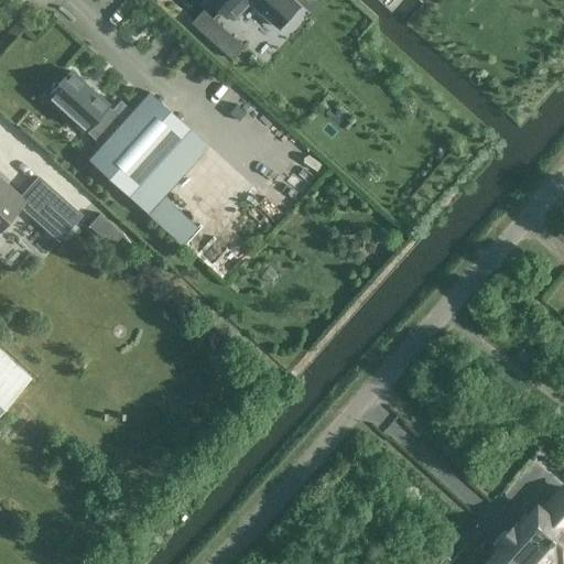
[(213,0),(235,20),(250,2),(270,20),(286,0),(213,0)]
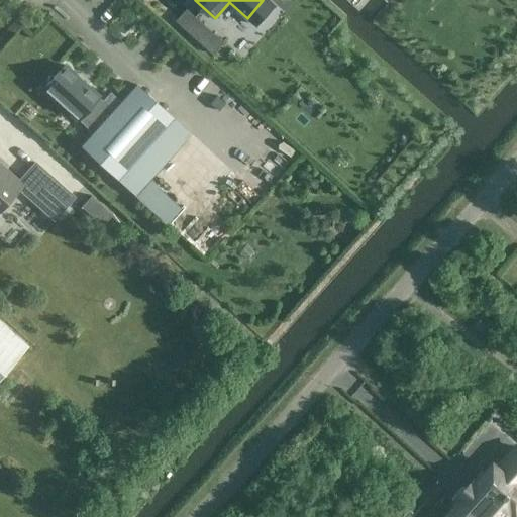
[(211,53),(223,37),(187,8),(179,19),(198,34),(194,39),(211,53)]
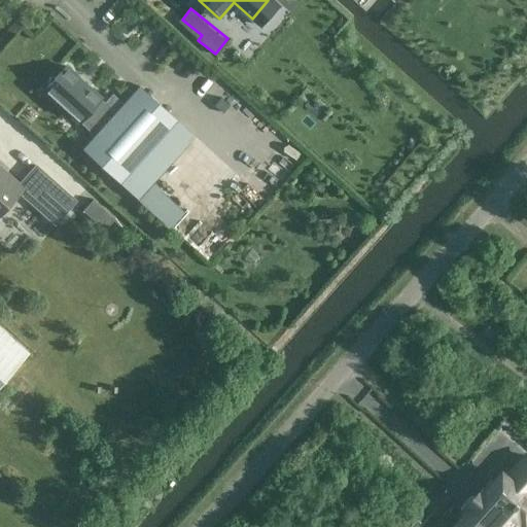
[(78,121),(94,136),(81,149),(118,182),(175,119),(138,86),(114,112),(99,99),(100,98),(65,66),(42,91),(77,123),(78,121)]
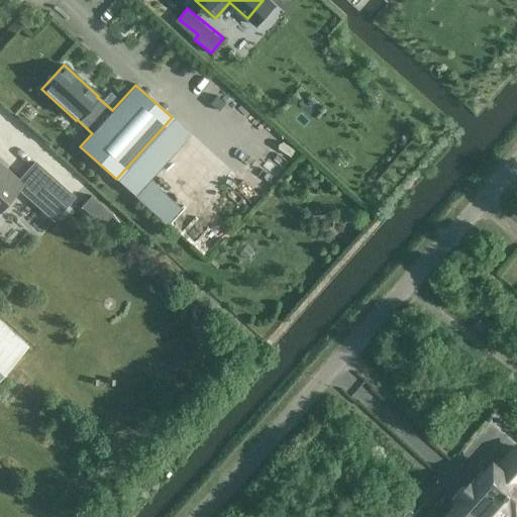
[(0,207),(16,189),(53,222),(74,198),(33,162),(17,180),(0,164),(0,207)]
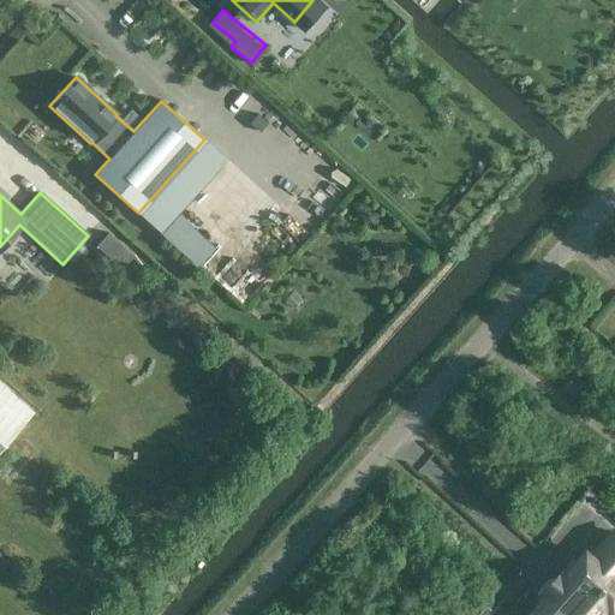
[(119,268),(133,254),(111,230),(96,244),(119,268)]
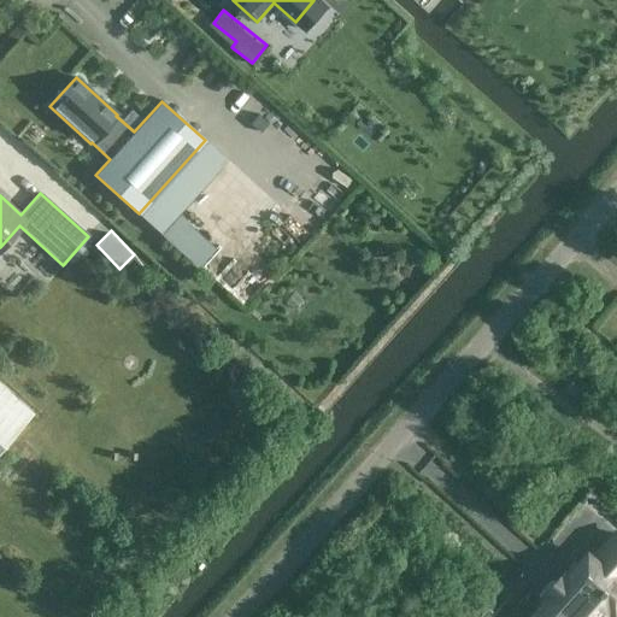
[(0,447),(33,412),(0,382),(0,447)]
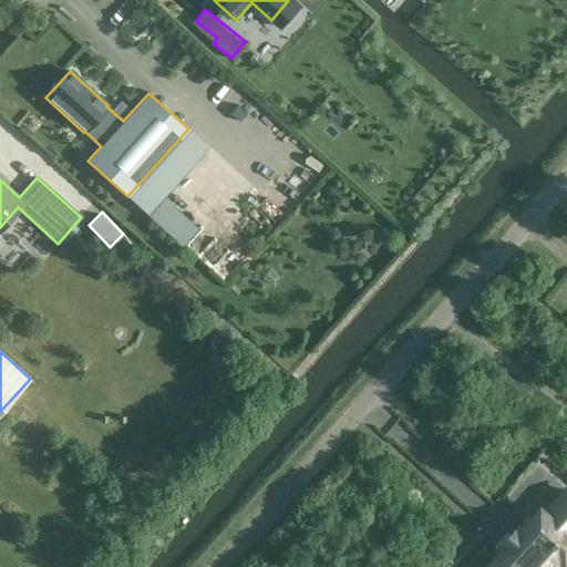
[(552,566),(566,550),(566,490),(566,491),(547,514),(543,509),(531,523),(527,519),(512,537),(498,552),(502,555),(490,566),(552,566)]
